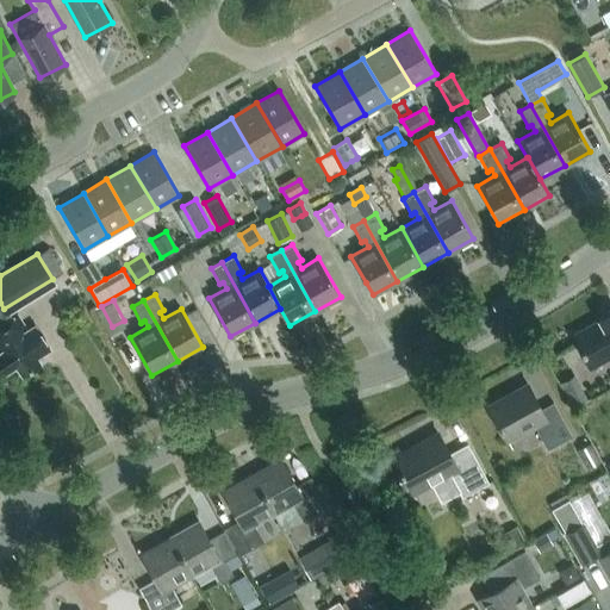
[(609,355),(609,311),(598,318),(599,321),(573,336),(591,367),(609,355)]
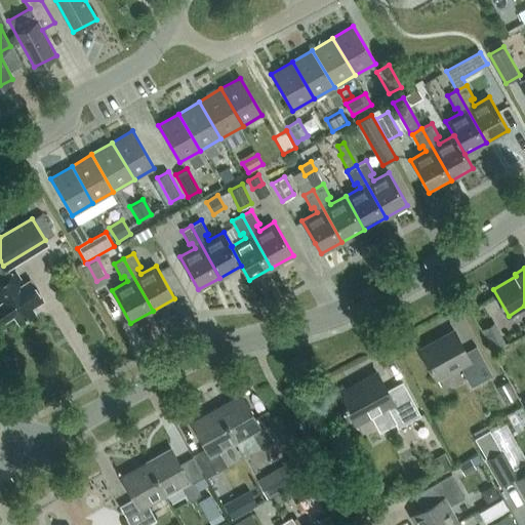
[(0,314),(4,321),(13,315),(18,323),(35,313),(32,308),(43,300),(30,280),(23,284),(14,271),(0,280),(0,301),(2,306),(0,307),(0,314)]
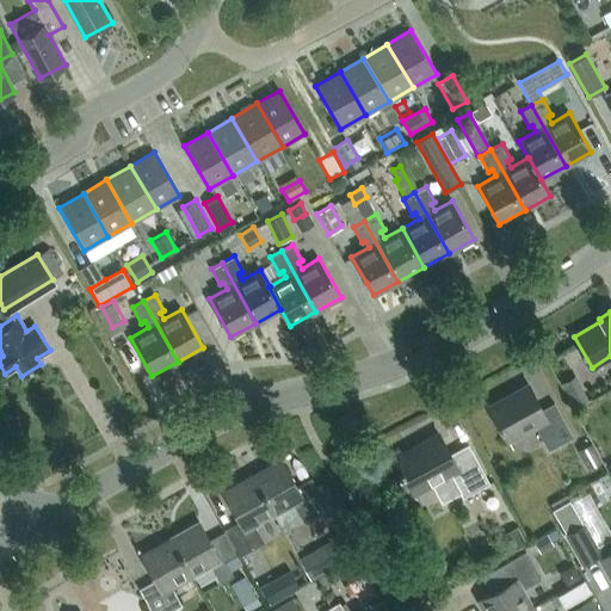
[(562,386),(574,407),(587,400),(575,378),(562,386)]
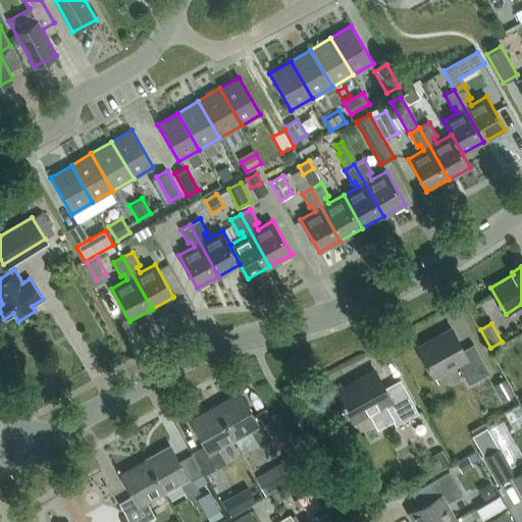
[(458,364),(468,384),(489,373),(473,345),(463,350),(451,328),(417,347),(433,376),(458,364)]
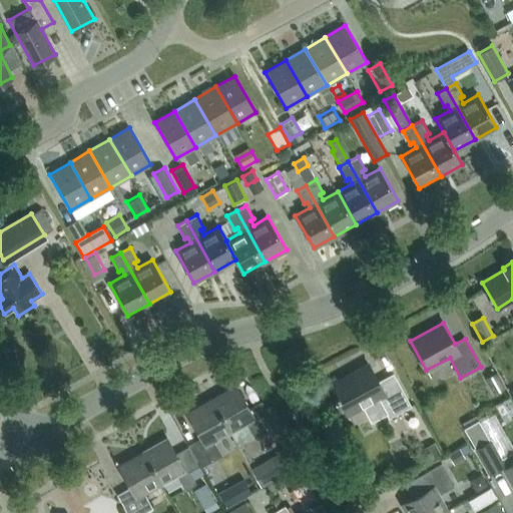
[(348,414),(363,406),(371,421),(386,413),(389,417),(411,405),(393,373),(378,381),(368,364),(355,371),(356,373),(332,386),(348,414)]
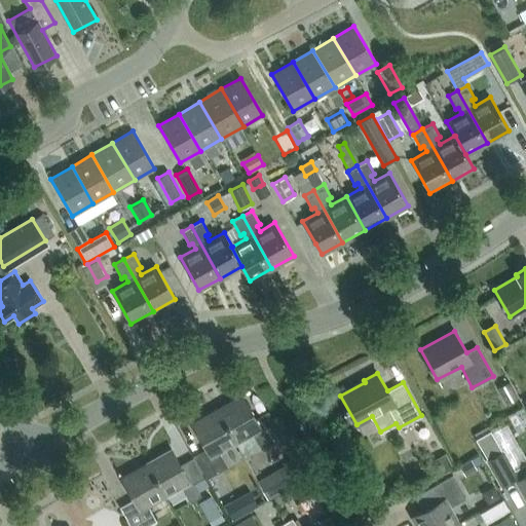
[(497,387),(506,403),(518,397),(510,381),(497,387)]
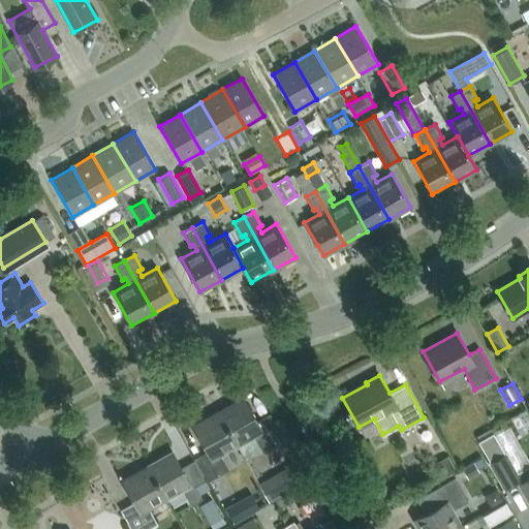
[(243,397),(218,411),(237,444),(253,435),(262,450),(283,438),(270,413),(256,422),(243,397)]
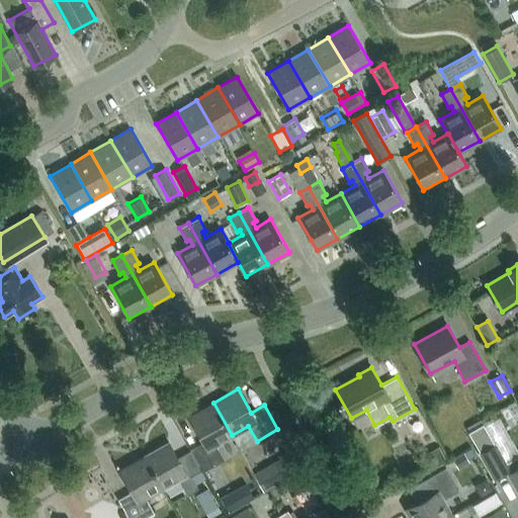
[(224,459),(214,444),(232,435),(213,403),(188,416),(203,443),(191,450),(202,471),(224,459)]
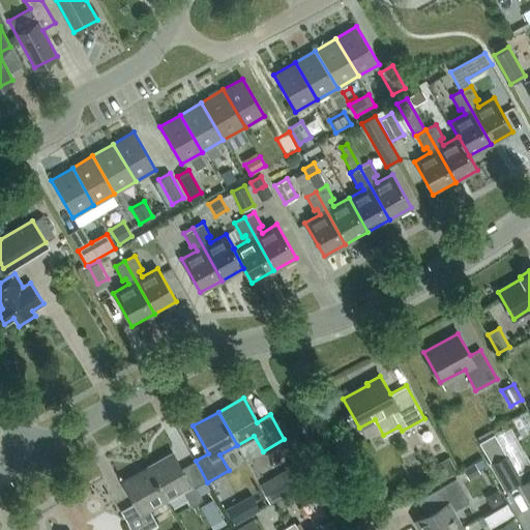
[(505,489),(519,481),(529,501),(529,467),(517,475),(493,434),(478,443),(505,489)]
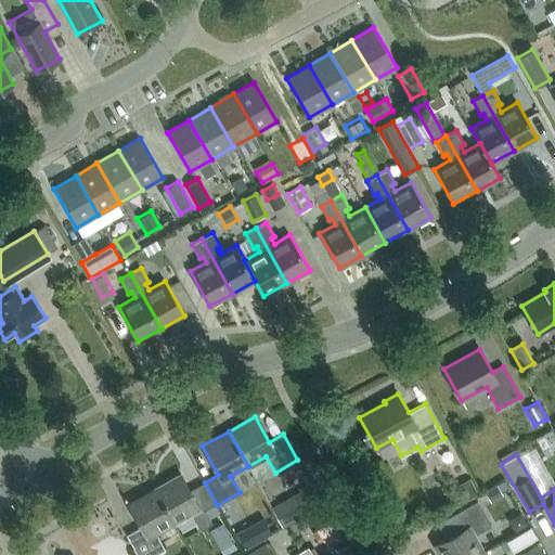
[(213,523),(205,510),(215,504),(204,483),(190,490),(180,473),(154,488),(173,523),(191,513),(201,529),(213,523)]
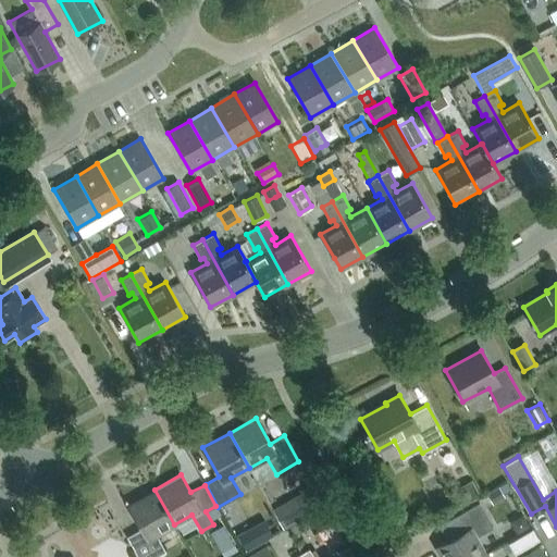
[(471,481),(458,487),(467,504),(481,495),(471,481)]
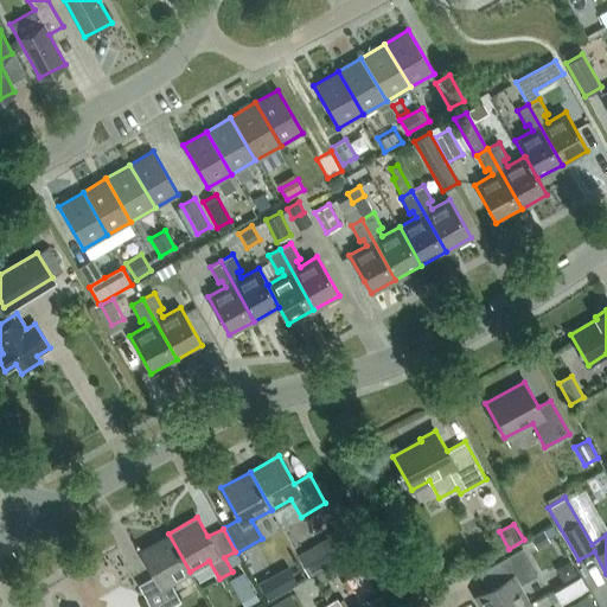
[(543,529),(530,537),(537,549),(550,541),(549,538),(543,530),(543,529)]
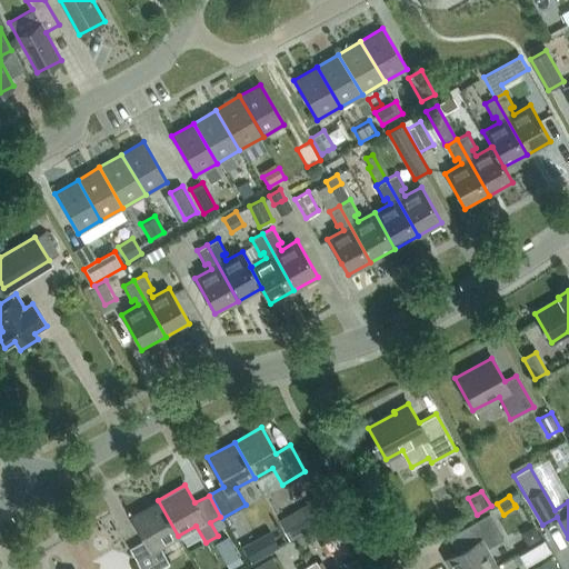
[(311,528),(320,522),(330,517),(321,501),(319,497),(300,508),(311,528)]
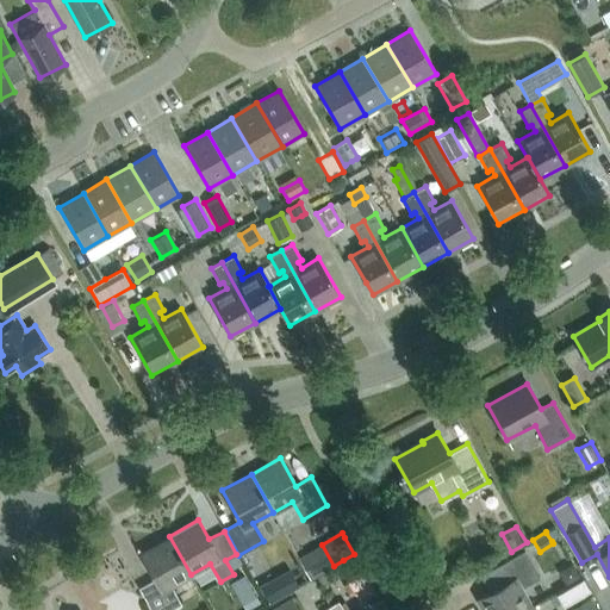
[(172,586),(191,574),(169,536),(139,553),(155,579),(139,587),(151,609),(169,609),(181,604),(172,586)]
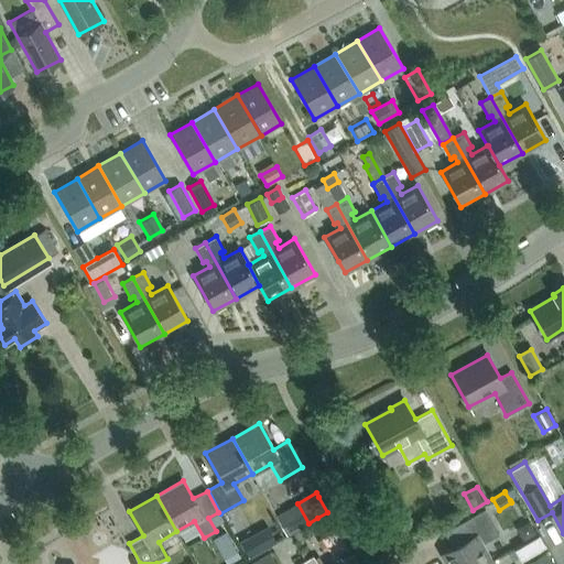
[(441,554),(445,563),(486,563),(491,561),(481,544),(499,534),(485,509),(444,532),(453,548),(441,554)]
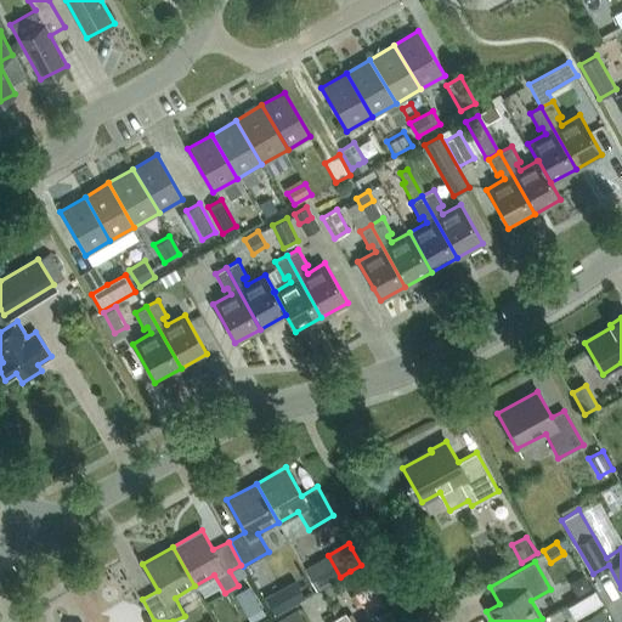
[(374,581),(355,592),(363,609),(383,598),(374,581)]
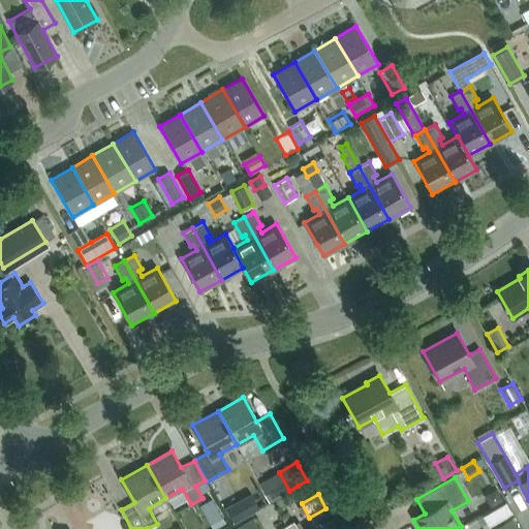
[(235,523),(247,516),(239,500),(226,507),(235,523)]
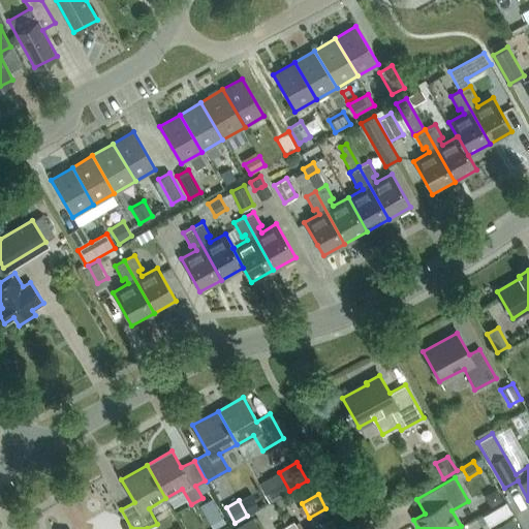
[(488,525),(511,511),(505,501),(481,515),(488,525)]
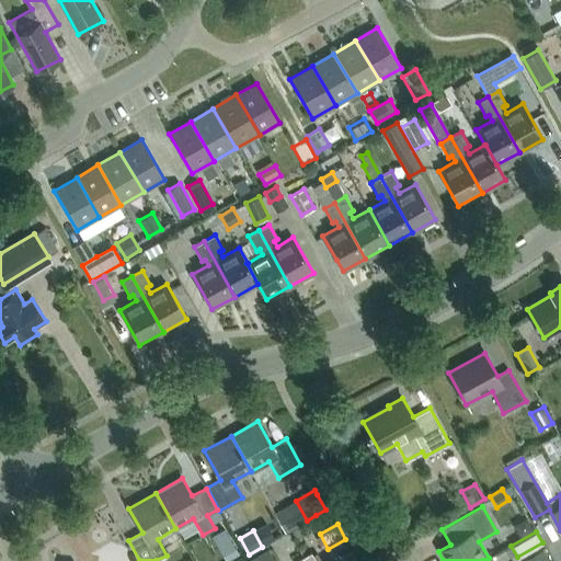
[(239,553),(233,544),(220,551),(226,560),(239,553)]
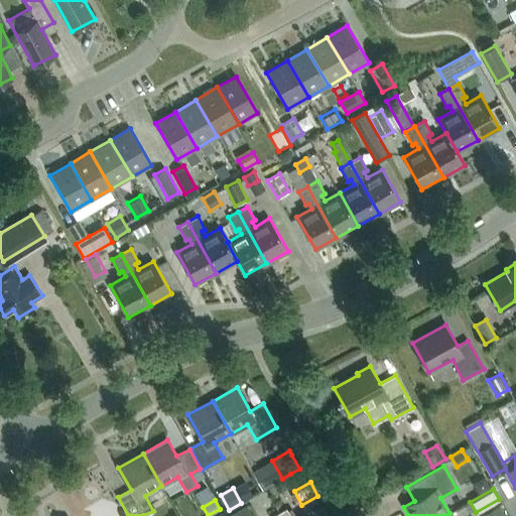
[(250,505),(231,511),(232,515),(252,515),(254,515),(250,505)]
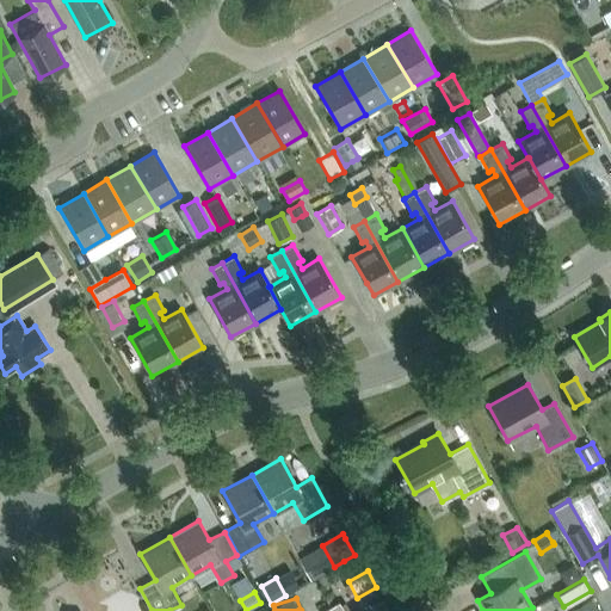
[(598,610),(591,598),(567,610),(598,610)]
